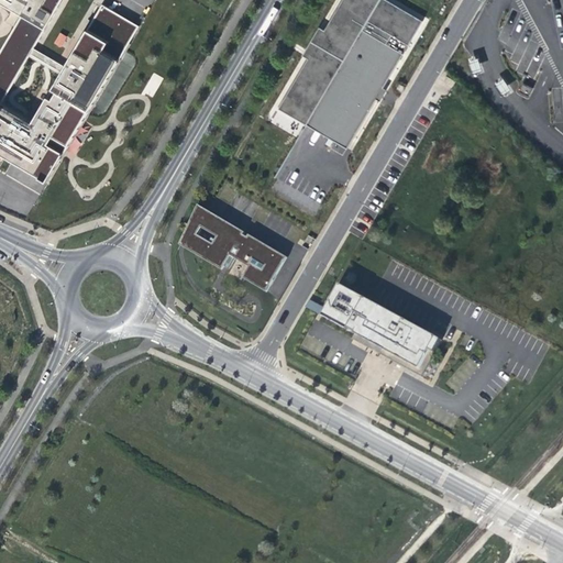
[(136,32),(116,20),(119,13),(102,4),(66,66),(33,47),(61,0),(0,0),(0,152),(48,180),(136,32)]
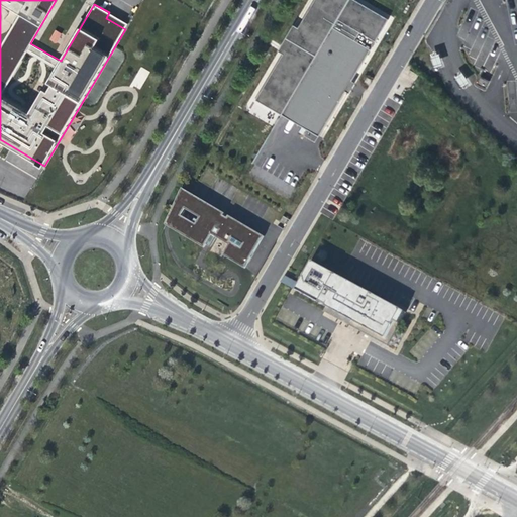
[(284,54),(256,100),(319,136),(356,75),(389,19),(355,0),(315,0),(299,28),(284,54)]
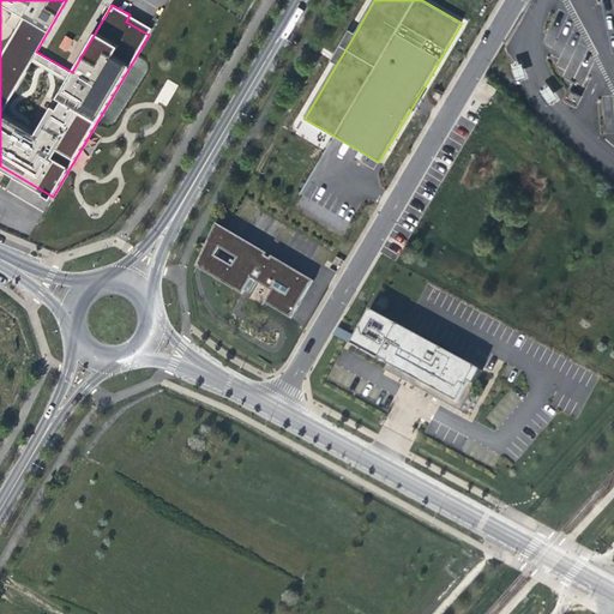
[(152,28),(130,14),(126,22),(149,35),(152,28)]
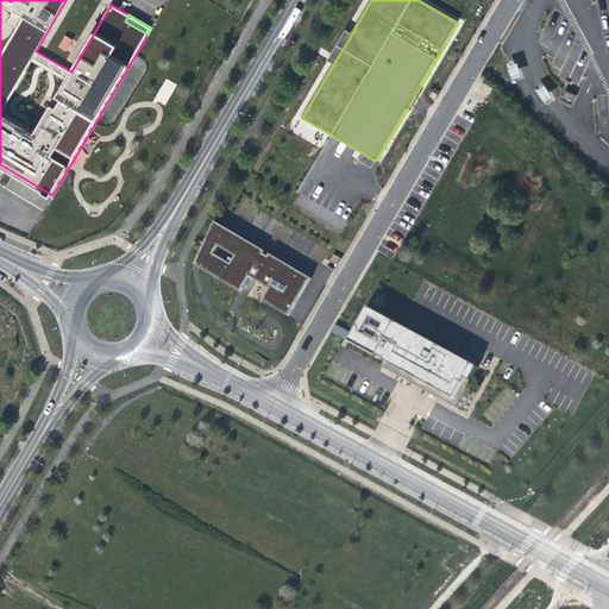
[(328,60),(334,63),(352,33),(346,30),(328,60)]
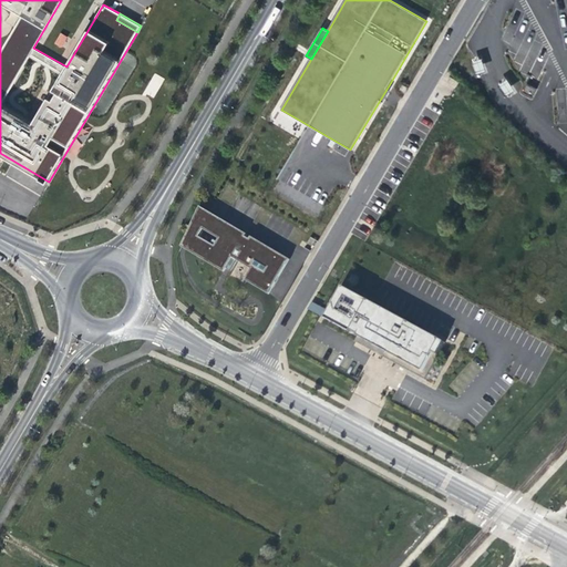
[(59,33),(54,44),(63,48),(66,35),(59,33)]
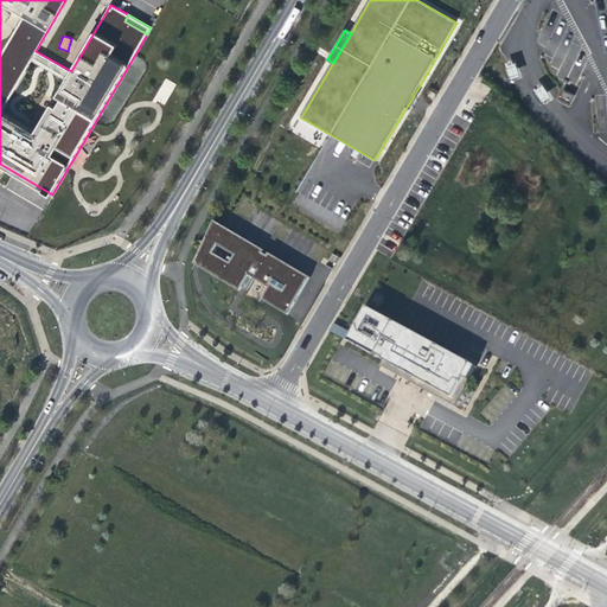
[(517,62),(506,66),(511,80),(522,76),(517,62)]
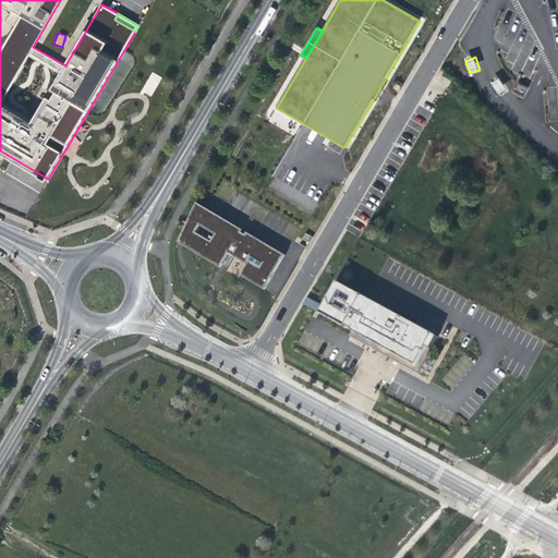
[(152,97),(161,77),(153,72),(142,92),(152,97)]
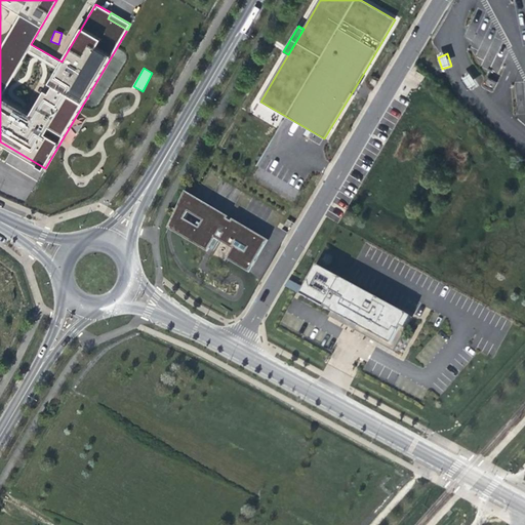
[(426,76),(417,71),(414,75),(422,80),(426,76)]
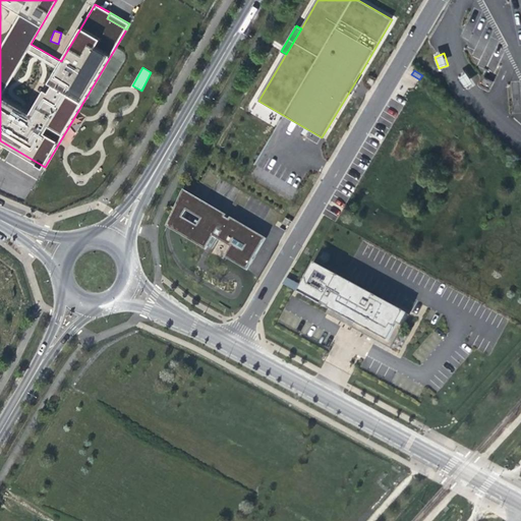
[(474,82),(467,72),(459,78),(466,89),(474,82)]
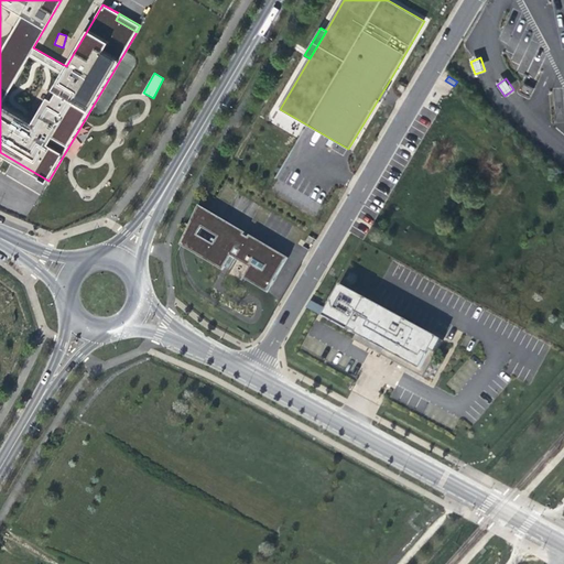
[(531,96),(534,89),(524,84),(521,91),(531,96)]
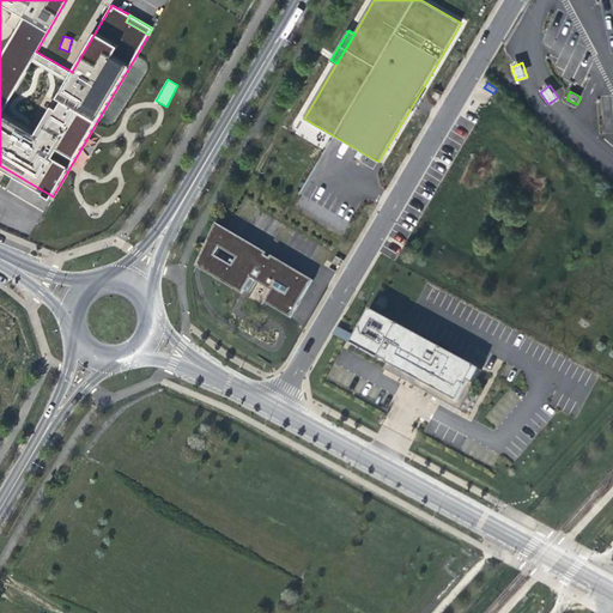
[(196,268),(201,271),(210,253),(216,256),(220,247),(237,258),(258,269),(265,256),(266,258),(267,255),(217,224),(196,268)]
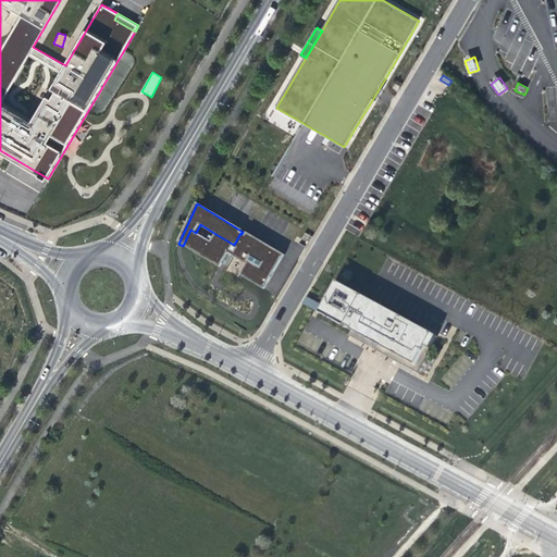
[(190,230),(183,246),(220,269),(223,265),(226,268),(233,257),(247,265),(240,276),(263,291),(270,280),(275,271),(243,250),(250,239),(246,236),(242,234),(240,233),(234,245),(215,234),(211,243),(196,233),(190,230)]
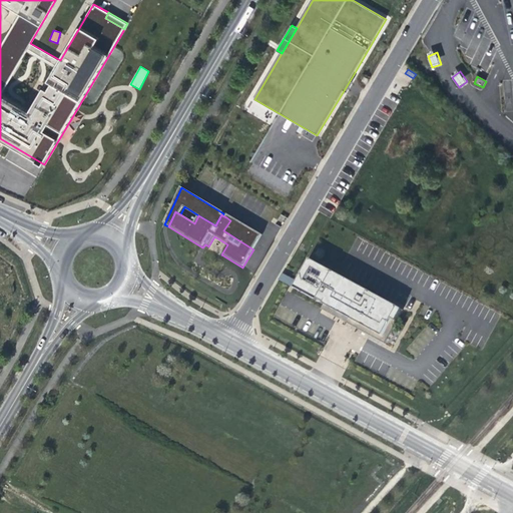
[(227,215),(226,217),(230,220),(223,230),(253,249),(262,236),(227,215)]
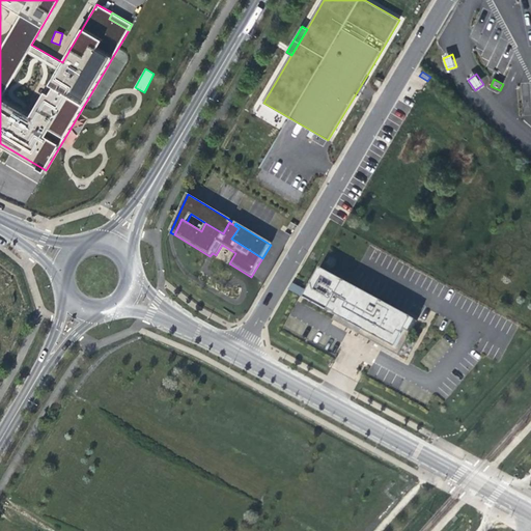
[(322,270),(305,299),(335,315),(361,330),(360,331),(397,356),(416,320),(348,284),(322,270)]
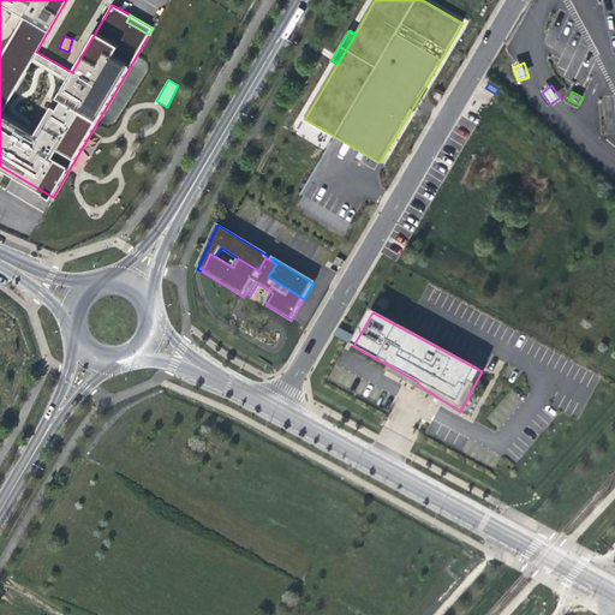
[(339,328),(334,335),(347,344),(352,335),(339,328)]
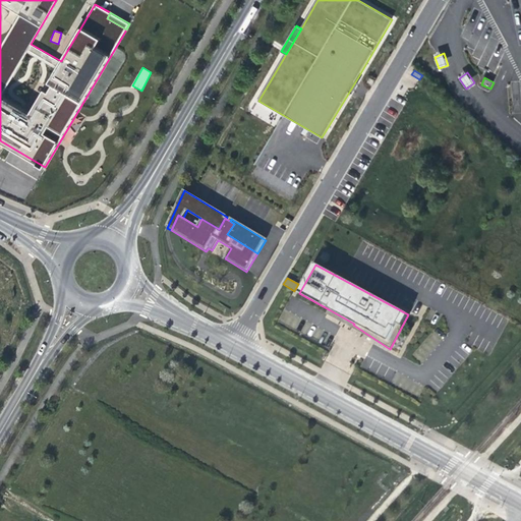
[(337,321),(390,349),(353,325),(354,324),(329,309),(326,314),(337,321)]
